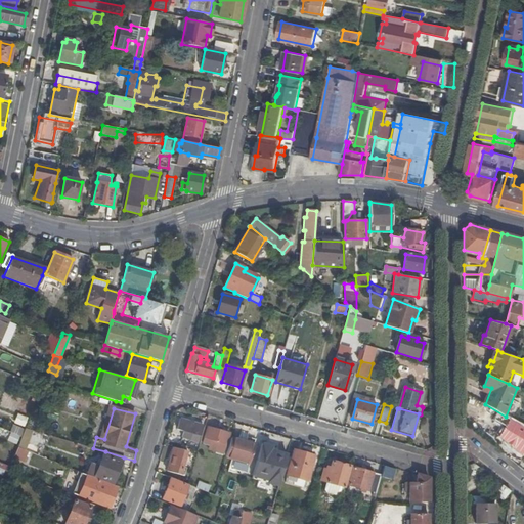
[(510,421),(499,415),(495,421),(506,427),(510,421)]
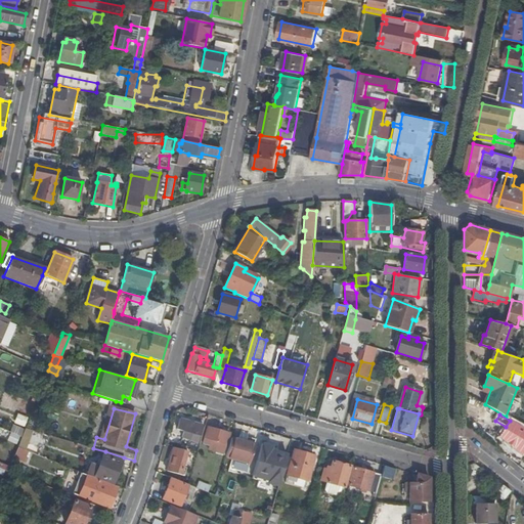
[(184,431),(182,437),(182,438),(198,442),(203,426),(180,419),(177,429),(184,431)]
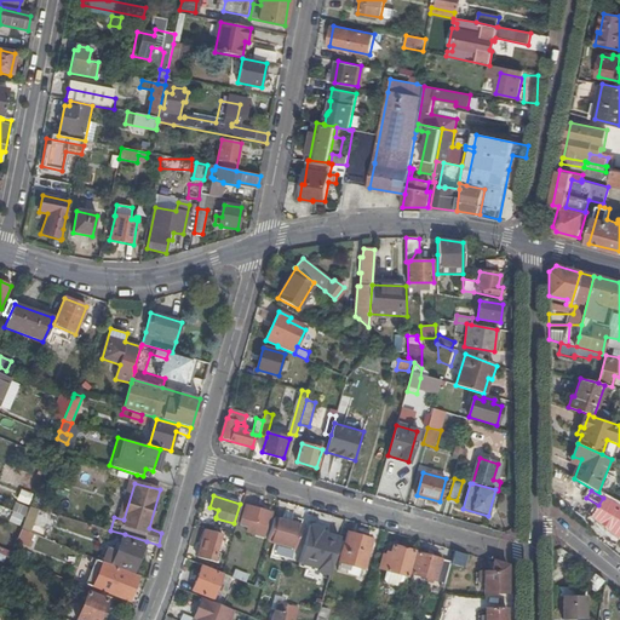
[(12,511),(26,517),(28,510),(15,505),(12,511)]
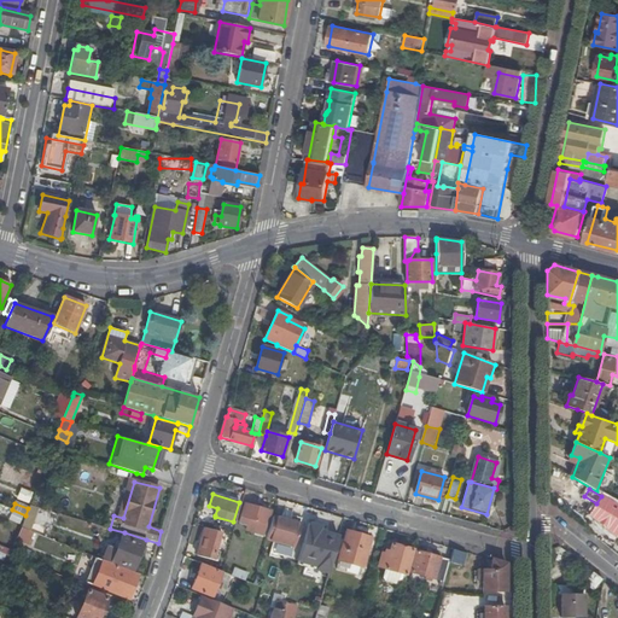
[(270,511),(245,503),(239,523),(246,524),(244,530),(263,536),(270,511)]
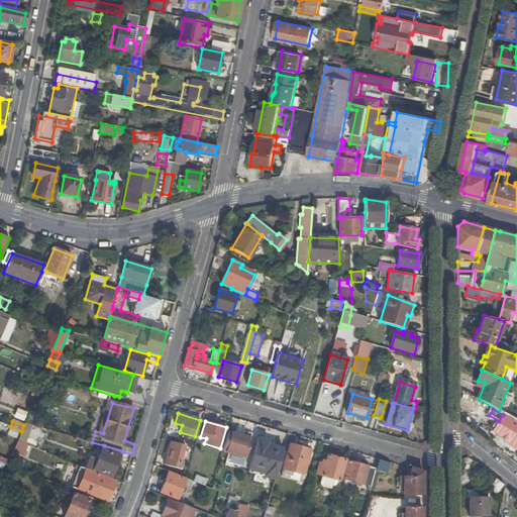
[(506,451),(513,454),(516,444),(516,423),(513,433),(506,430),(503,439),(510,443),(507,449),(506,451)]
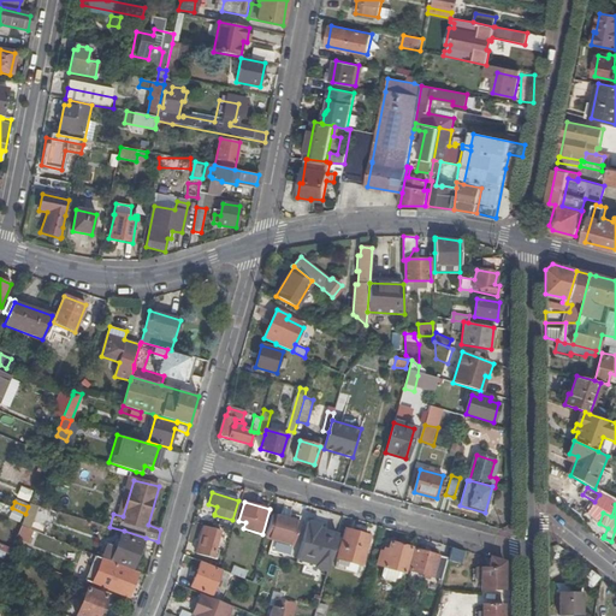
[(39,509),(30,505),(27,514),(33,516),(35,510),(37,511),(39,509)]
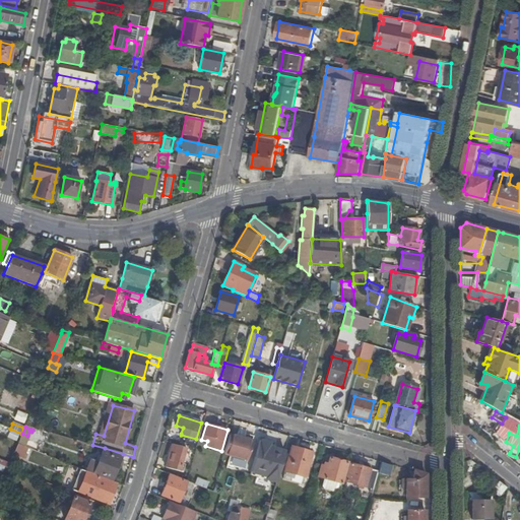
[(7,434),(19,439),(21,434),(10,429),(9,428),(7,434)]
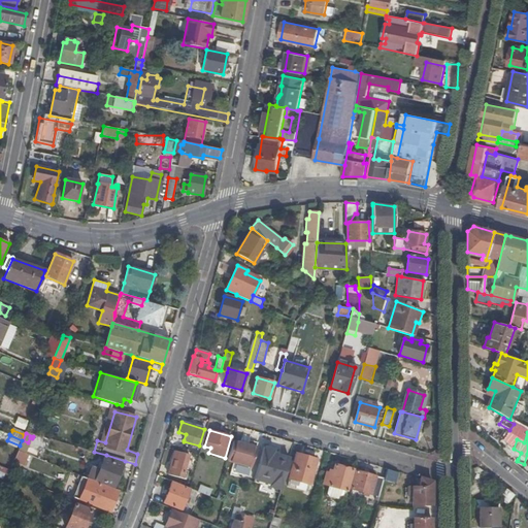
[(184,440),(169,436),(167,444),(182,449),(184,441),(184,440)]
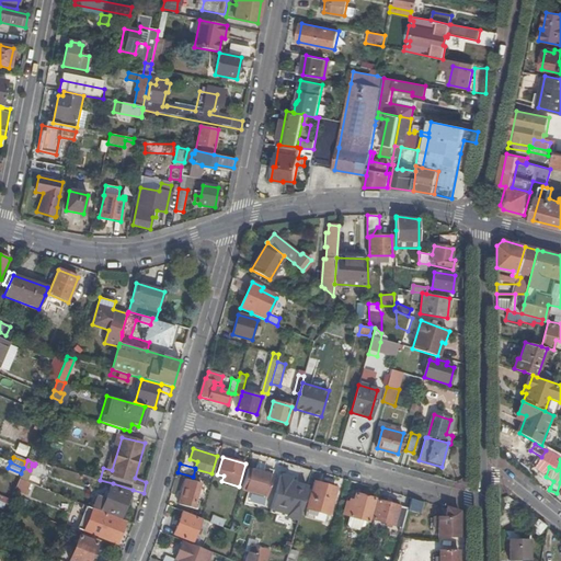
[(274,476),(248,469),(242,490),(267,497),(274,476)]
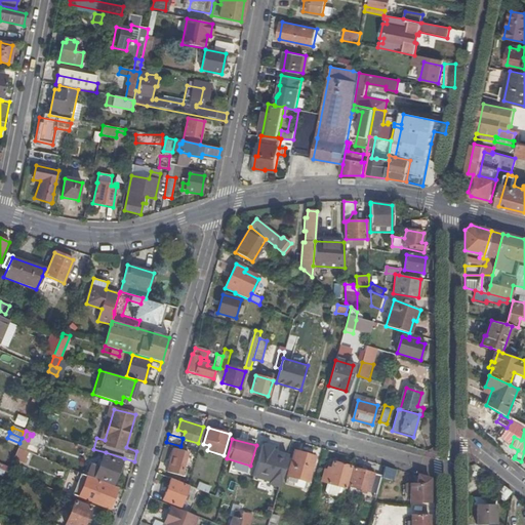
[(289,453),(261,446),(253,477),(280,484),(289,453)]
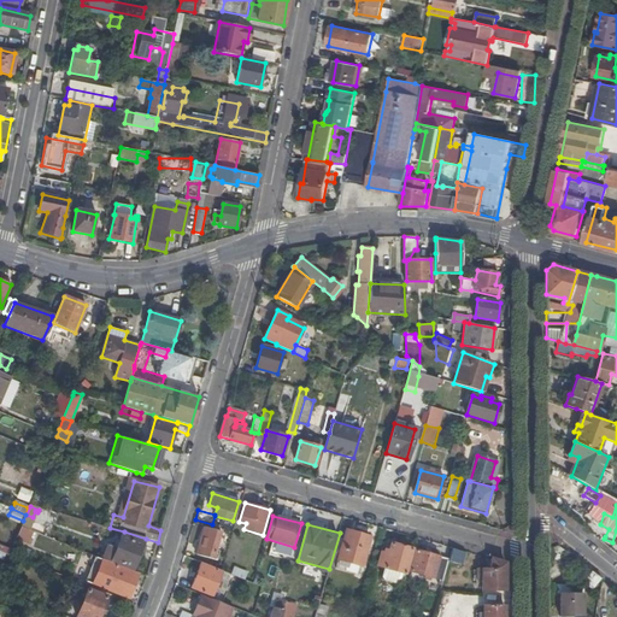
[(597,533),(605,536),(609,529),(600,524),(597,530),(597,533)]
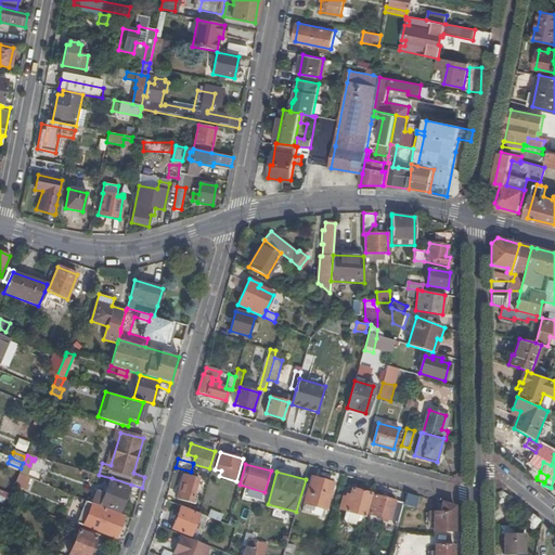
[(198,479),(184,475),(178,500),(195,504),(197,497),(194,495),(198,479)]
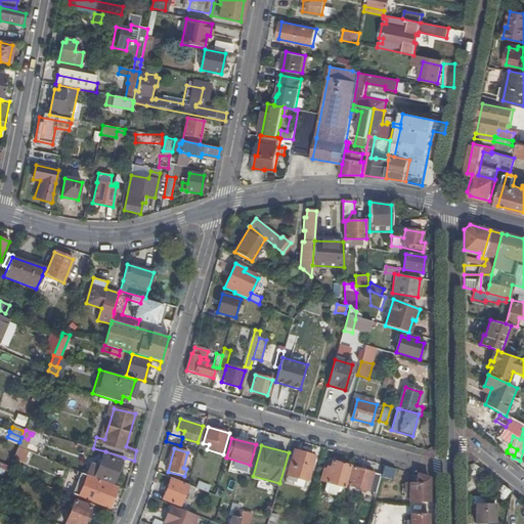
[(314,456),(295,450),(288,475),(307,480),(314,456)]
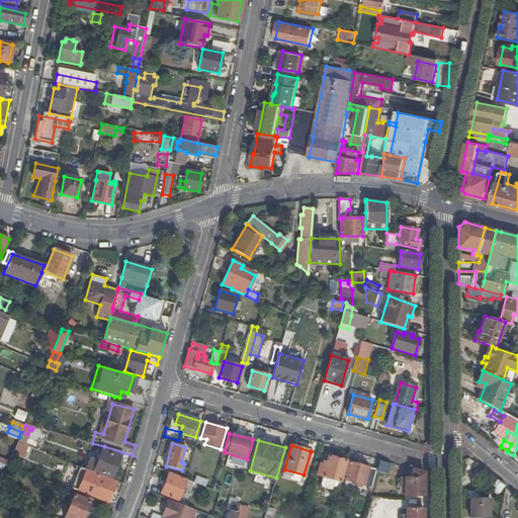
[(91,457),(86,469),(93,472),(94,470),(112,478),(122,452),(104,446),(98,460),(91,457)]
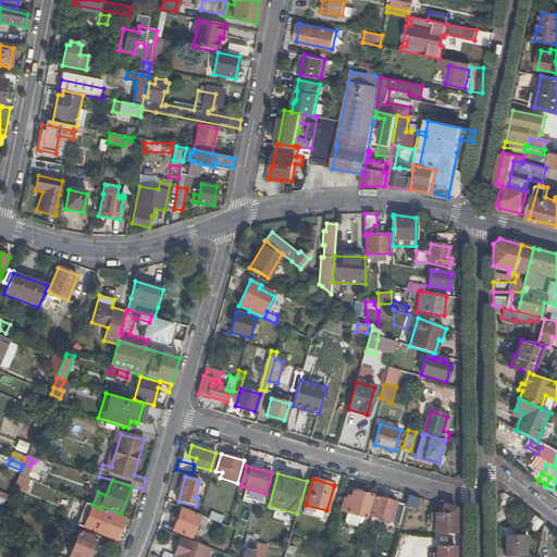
[(372,495),(351,490),(350,496),(346,495),(345,498),(343,497),(338,511),(366,519),(372,495)]
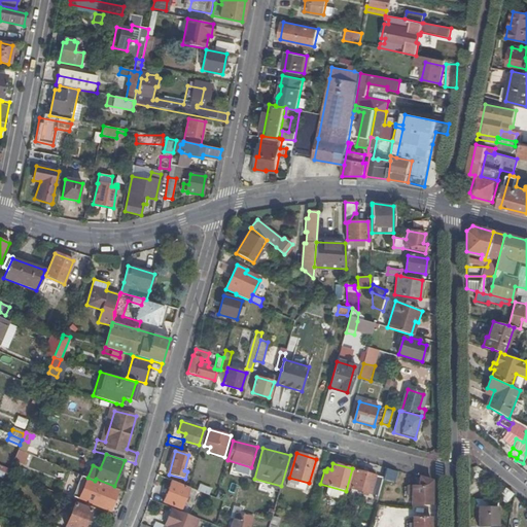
[(230,473),(247,476),(248,466),(231,464),(230,473)]
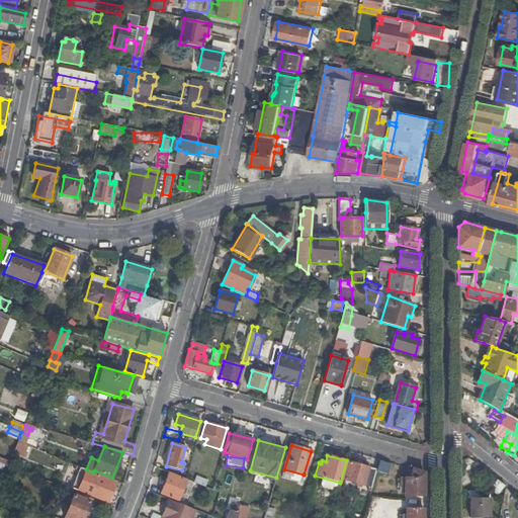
[(391,463),(379,460),(377,469),(376,471),(387,475),(391,463)]
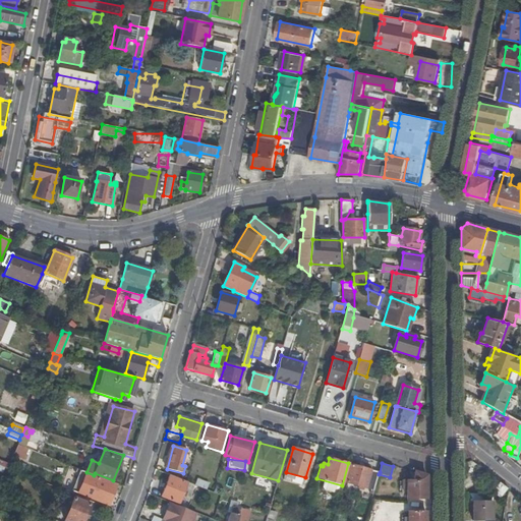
[(379,474),(380,472),(351,464),(346,482),(359,486),(362,486),(373,490),(379,474)]
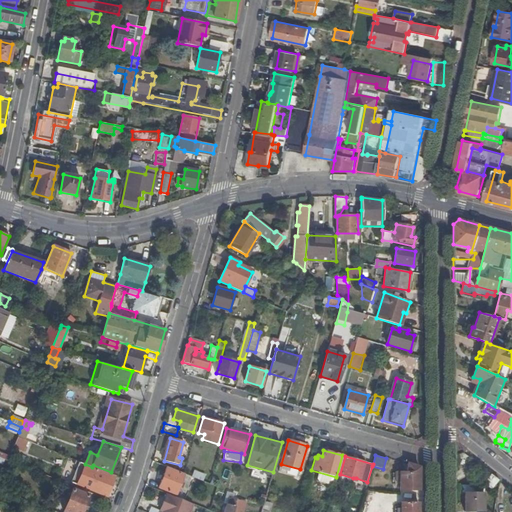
[(93,467),(82,463),(80,469),(90,473),(93,467)]
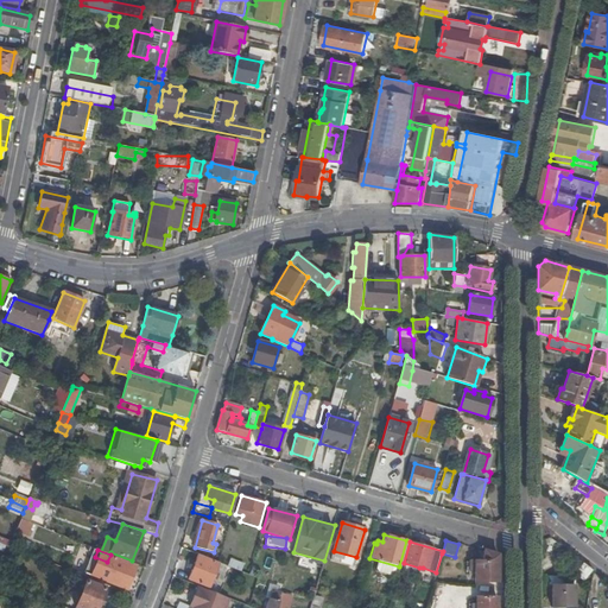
[(496,553),(483,550),(482,561),(469,561),(469,562),(466,562),(466,565),(469,565),(469,571),(474,571),(474,582),(496,582),(496,553)]
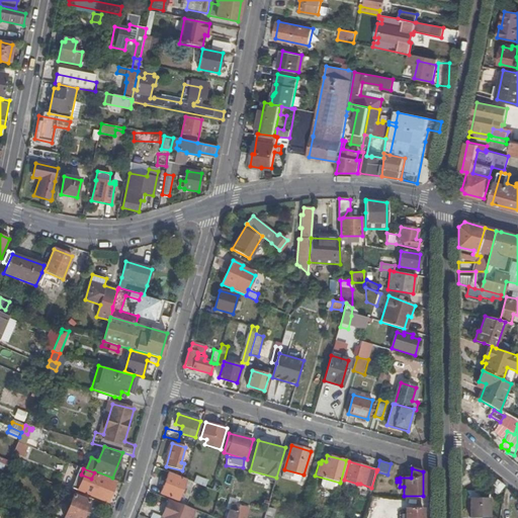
[(180,496),(186,480),(168,472),(160,494),(178,501),(178,500),(180,496)]
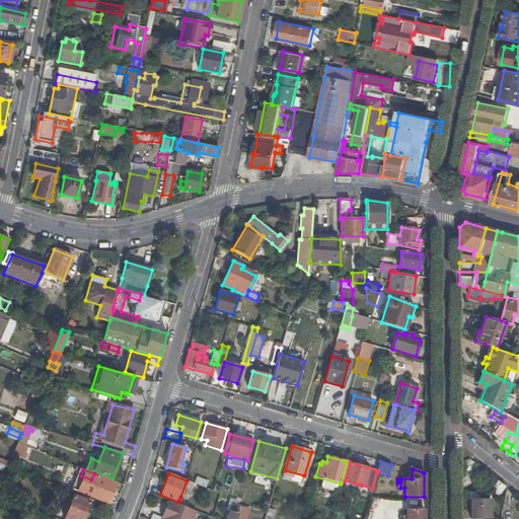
[(116,484),(98,476),(90,497),(107,504),(116,484)]
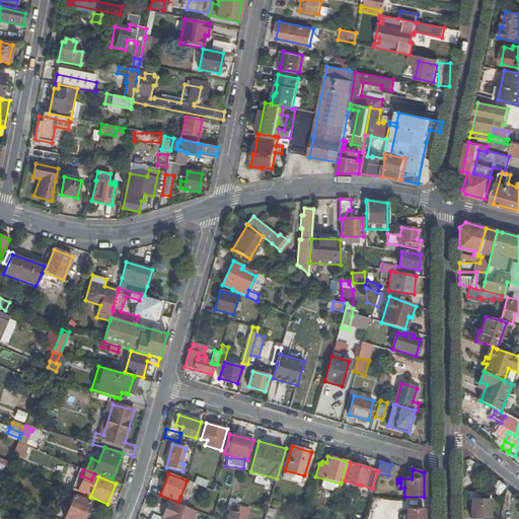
[(194,484),(206,488),(209,480),(196,476),(194,484)]
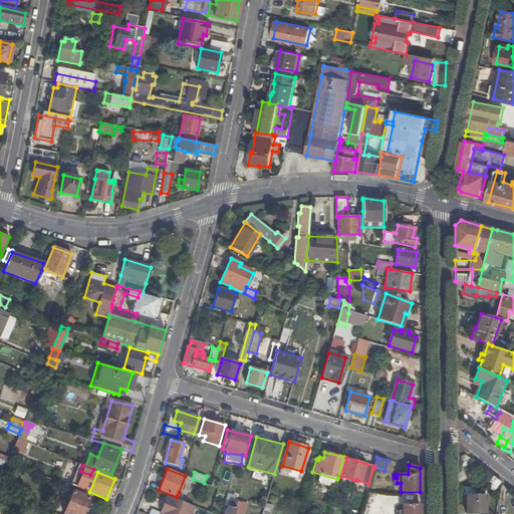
[(494,491),(501,483),(493,477),(486,485),(494,491)]
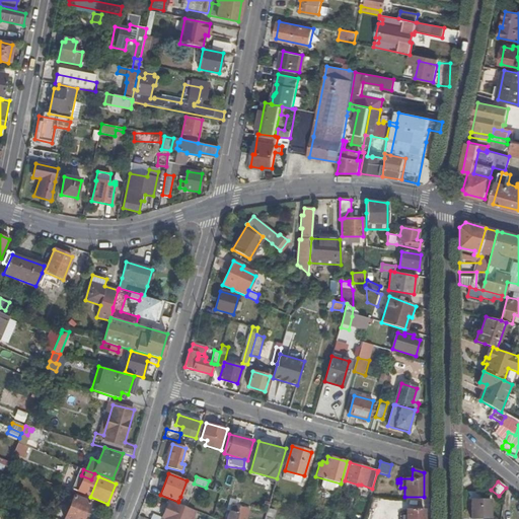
[(82,518),(89,502),(73,496),(64,518),(82,518)]
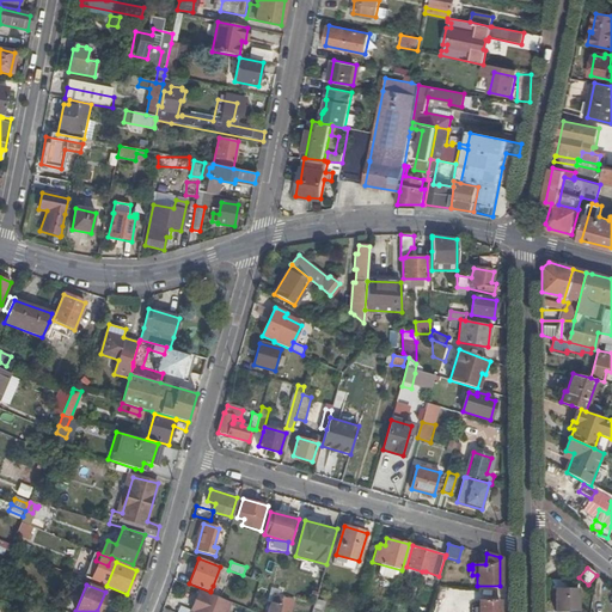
[(577,611),(577,588),(556,588),(556,611),(577,611)]
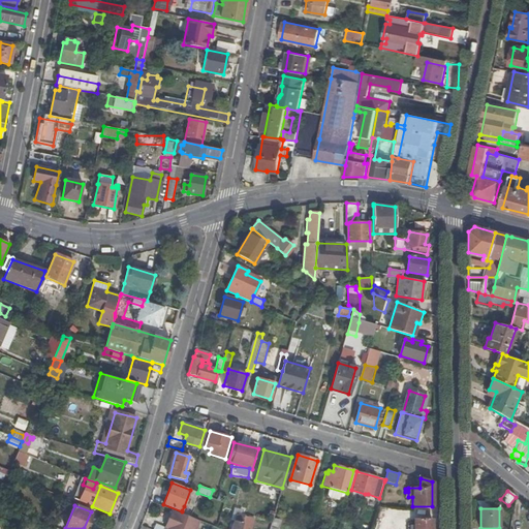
[(194,528),(198,521),(173,510),(168,522),(170,523),(168,528),(194,528)]
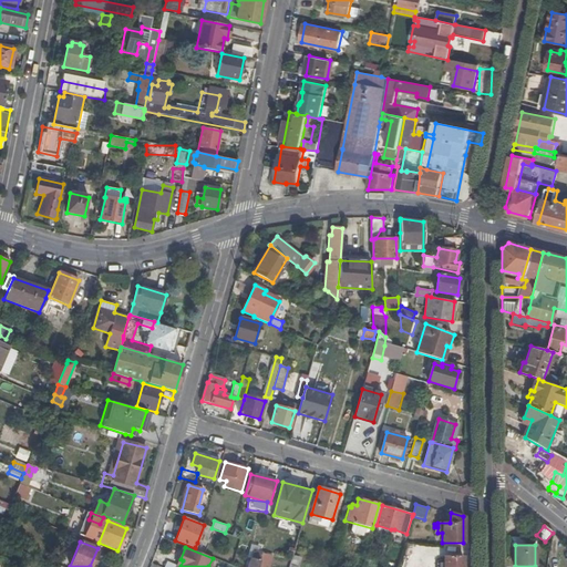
[(257,566),(263,553),(254,550),(248,566),(257,566)]
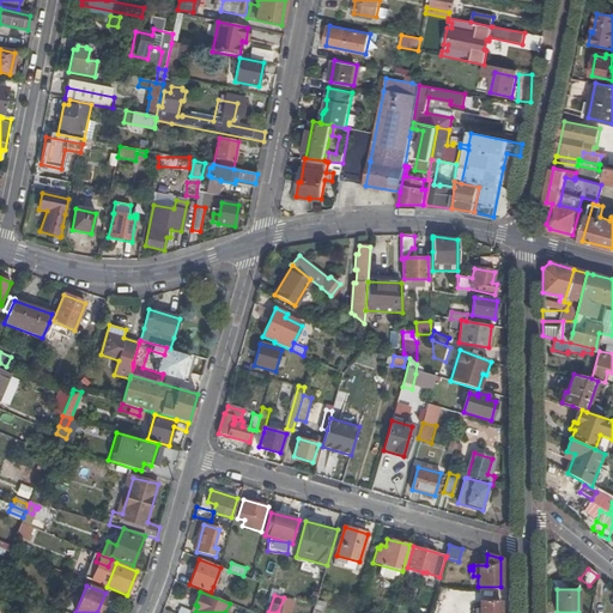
[(286,612),(291,600),(284,598),(278,612),(286,612)]
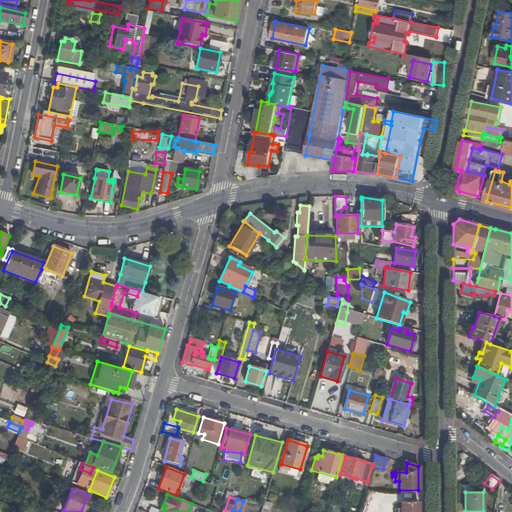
[(271,502),(264,500),(263,506),(262,510),(268,511),(271,502)]
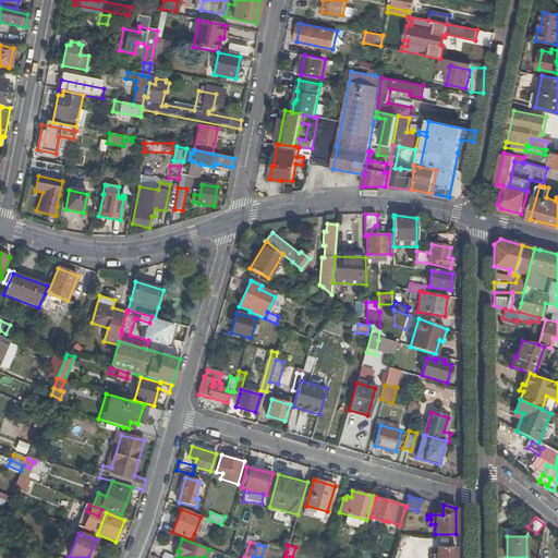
[(438,547),(437,557),(455,557),(456,548),(438,547)]
